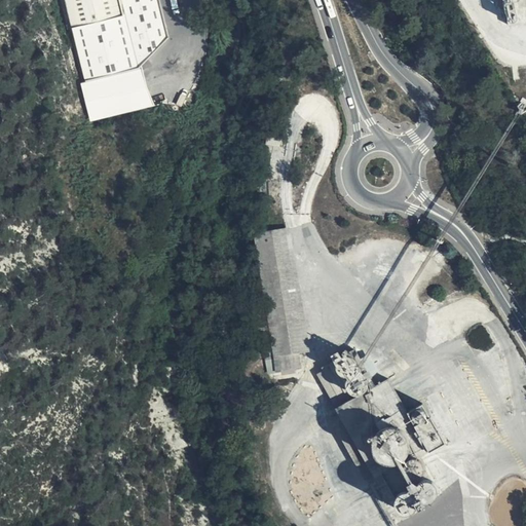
[(60,0),(68,29),(73,28),(66,0),(60,0)]
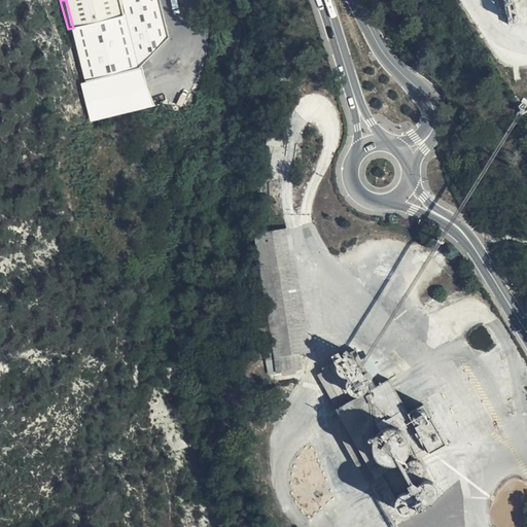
[(66,0),(73,28),(77,27),(68,0),(66,0)]
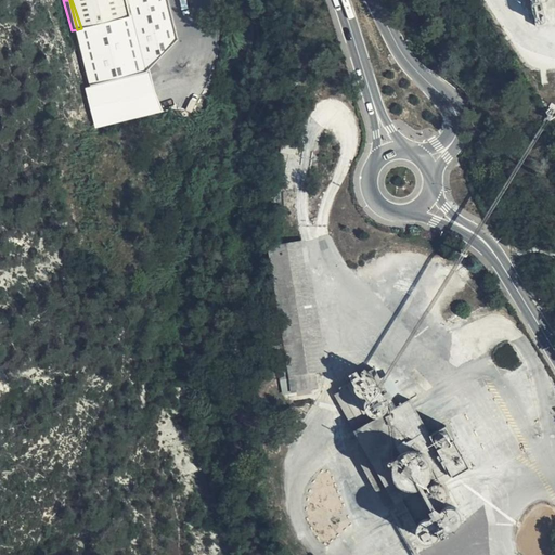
[(72,0),(81,28),(131,16),(127,0),(72,0)]
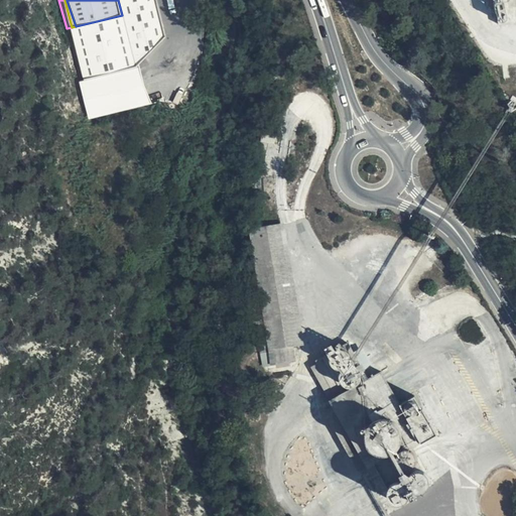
[(515,0),(494,0),(498,11),(505,9),(503,0),(515,0)]
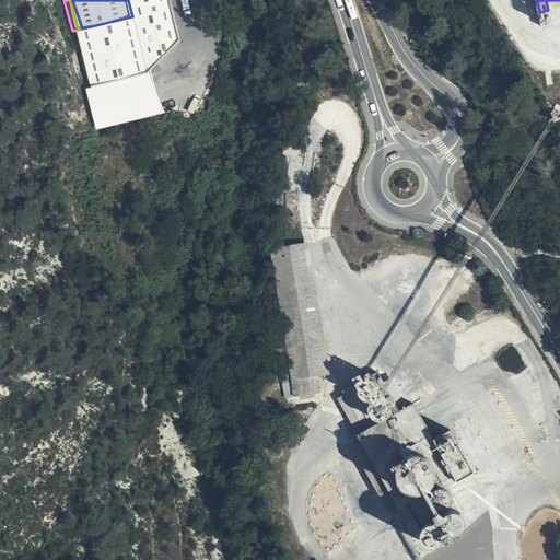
[(299,156),(303,141),(288,138),(283,153),(299,156)]
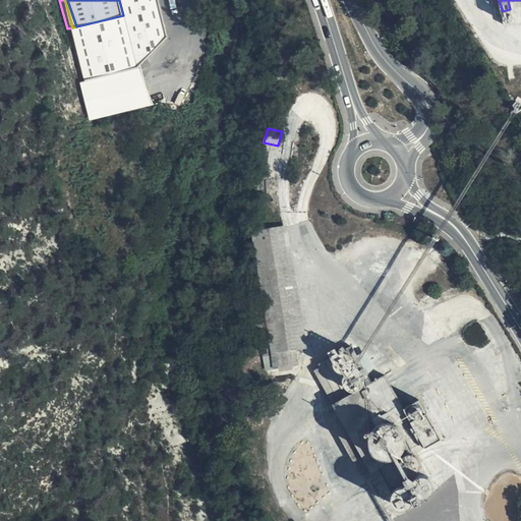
[(288,226),(252,232),(267,323),(254,326),(268,370),(272,369),(283,367),(299,365),(296,349),(306,347),(288,226)]
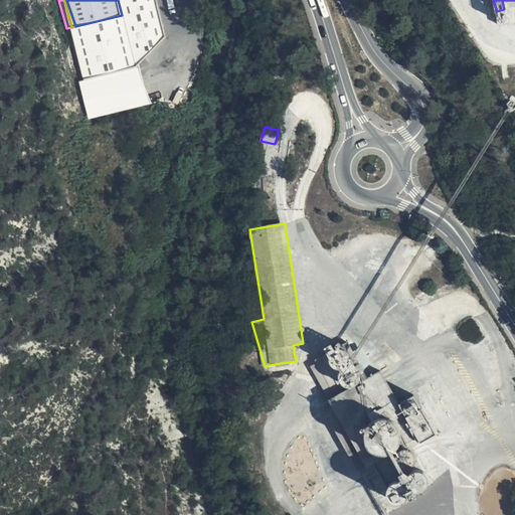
[(371,376),(351,340),(346,343),(335,349),(333,343),(326,347),(328,352),(315,359),(317,362),(310,366),(329,400),(321,404),(359,471),(373,463),(397,505),(432,487),(407,445),(419,438),(422,442),(438,434),(415,395),(399,404),(381,371),(371,376)]
